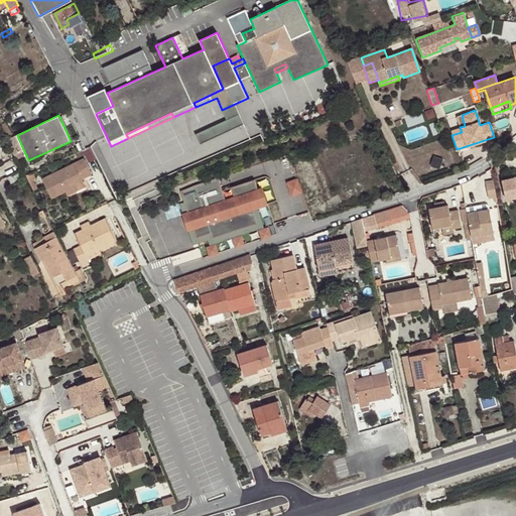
[(12,137),(4,124),(0,126),(0,128),(7,140),(12,137)]
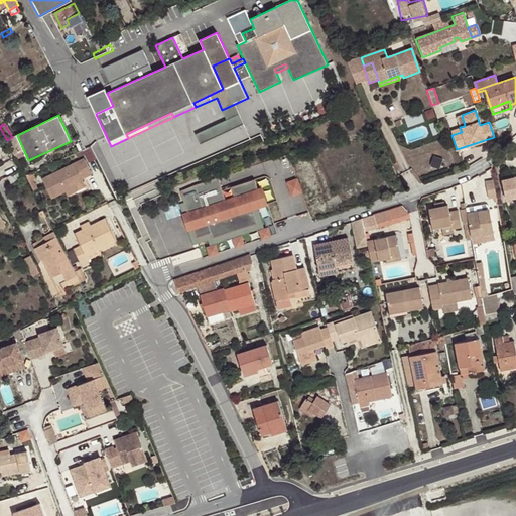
[(85,159),(42,179),(51,199),(67,191),(84,183),(82,179),(92,174),(85,159)]
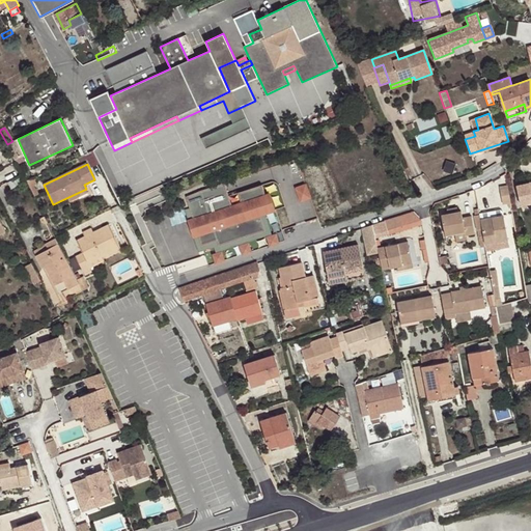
[(22,174),(8,183),(12,190),(26,182),(22,174)]
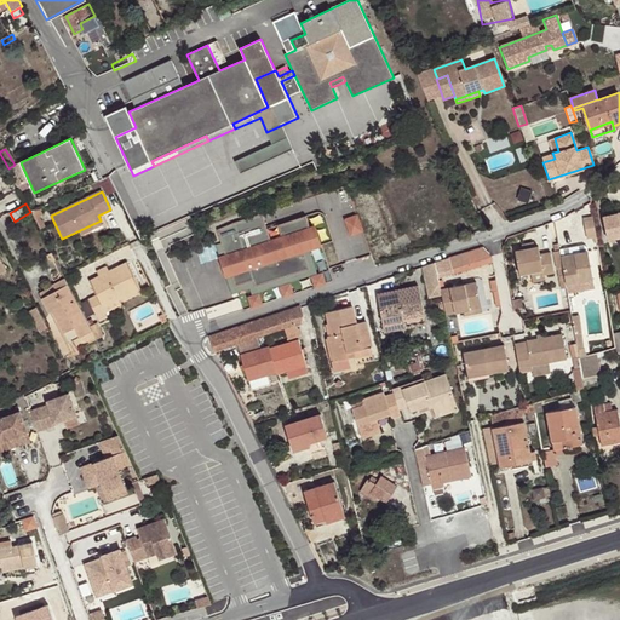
[(40,208),(32,212),(35,218),(40,216),(42,214),(40,208)]
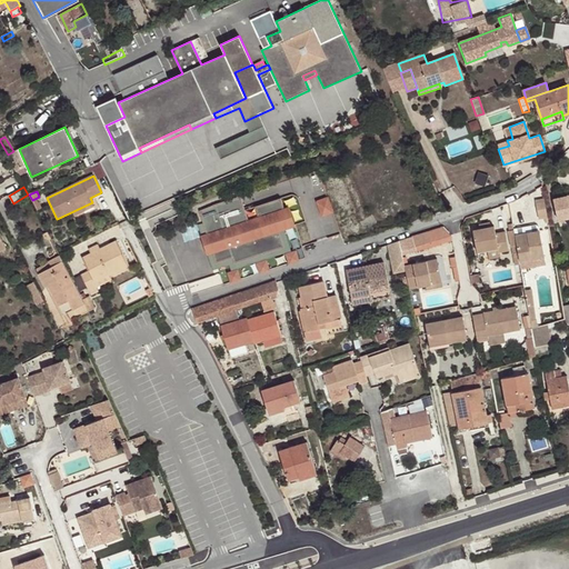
[(203,223),(198,225),(213,270),(230,265),(232,269),(291,249),(285,230),(296,227),(288,205),(285,206),(281,198),(255,207),(258,216),(248,218),(241,196),(199,209),(203,223)]
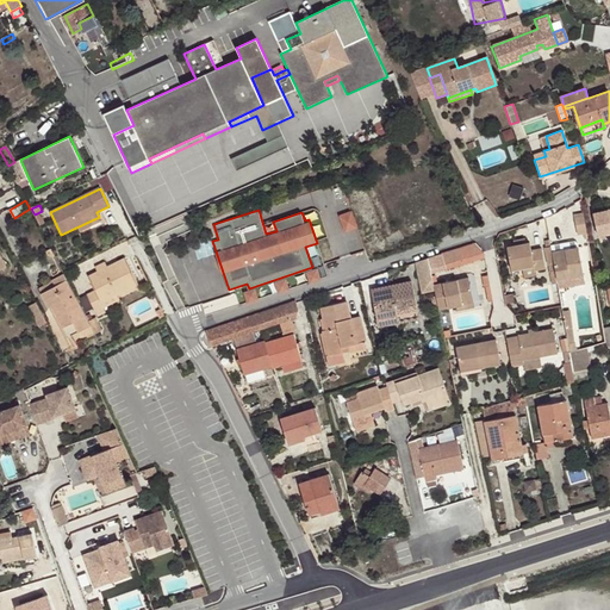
[(358,210),(343,215),(349,231),(363,225),(358,210)]
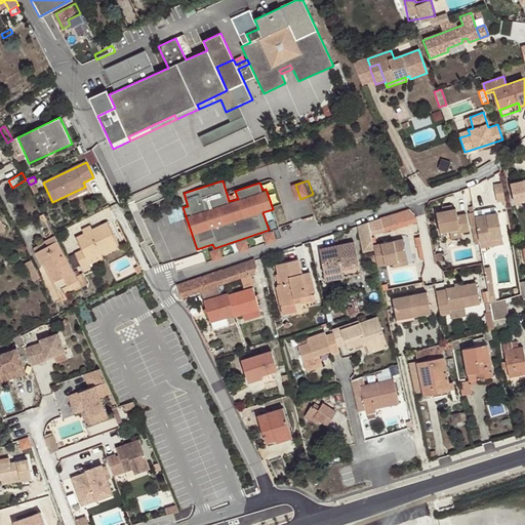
[(524,180),(512,184),(516,203),(524,200),(524,180)]
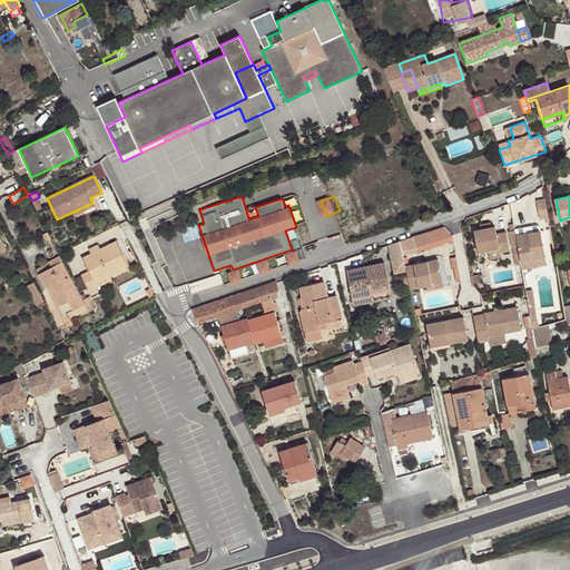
[(549,223),(546,199),(537,200),(541,225),(549,223)]
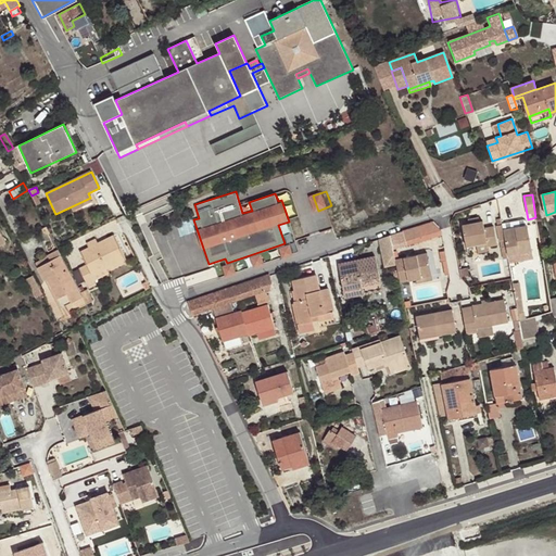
[(90,198),(72,206),(73,211),(92,202),(90,198)]
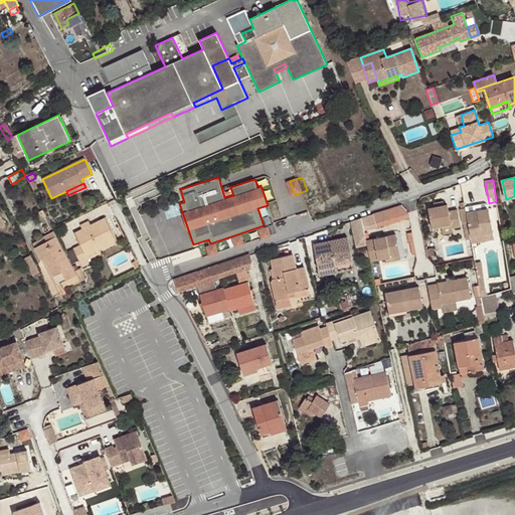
[(466,212),(464,202),(460,203),(461,209),(466,239),(471,238),(470,235),(466,212)]
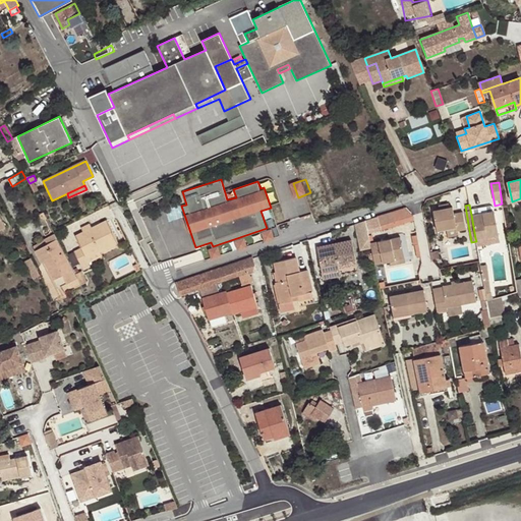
[(406,208),(370,219),(374,232),(390,228),(388,224),(400,220),(401,224),(414,220),(413,216),(406,208)]
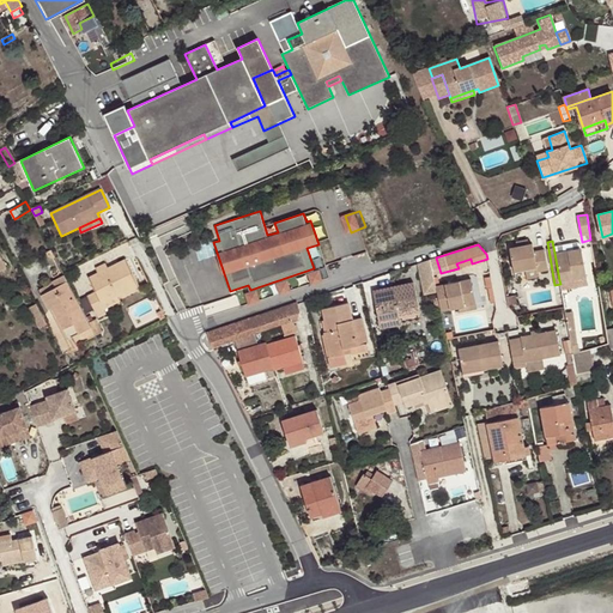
[(510,248),(515,272),(526,271),(536,268),(538,272),(547,271),(544,250),(533,252),(532,244),(528,244),(517,247),(510,248)]
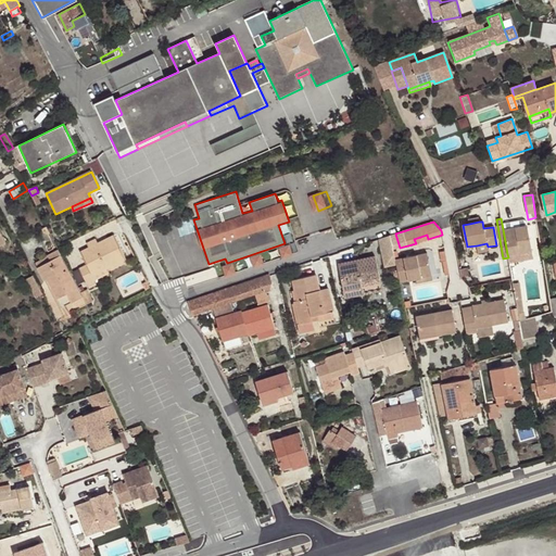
[(527,226),(503,229),(507,254),(531,250),(527,226)]
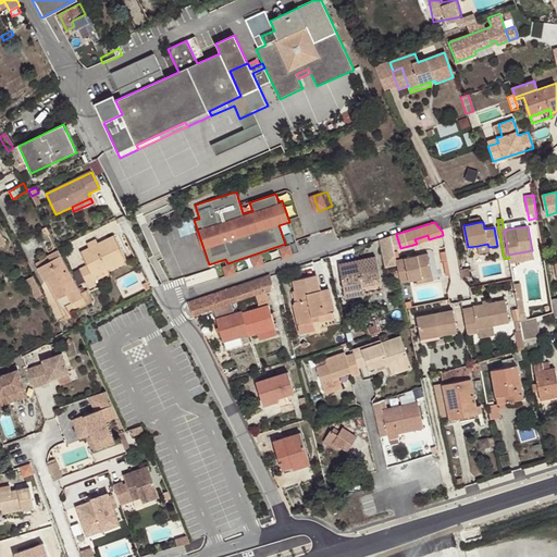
[(400,248),(396,234),(391,235),(394,250),(400,248)]
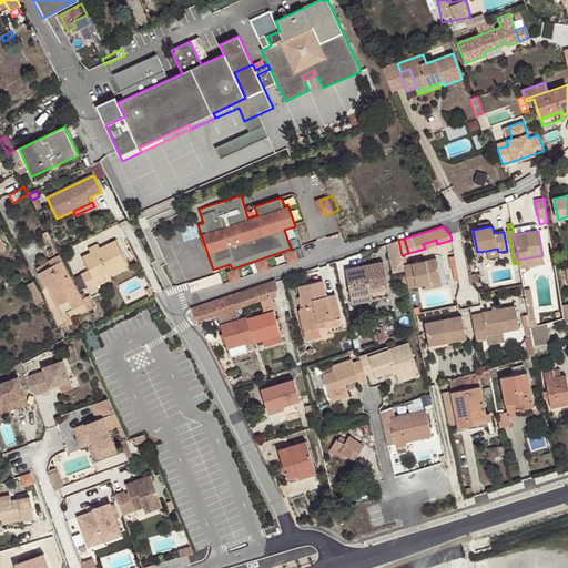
[(129,264),(117,240),(100,249),(91,253),(82,257),(89,272),(82,275),(91,294),(99,291),(97,286),(94,282),(110,274),(129,264)]
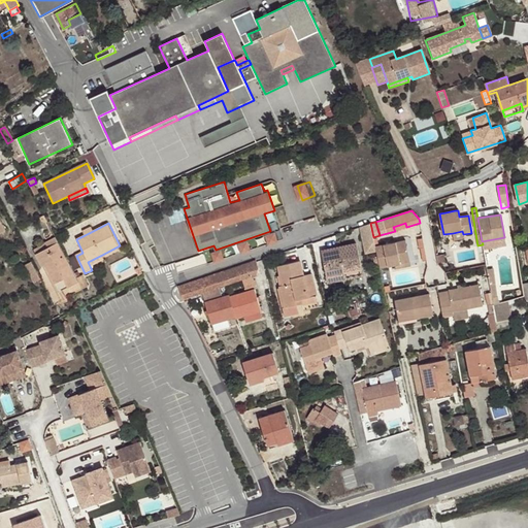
[(370,223),(360,227),(366,253),(376,251),(375,246),(373,237),(370,223)]
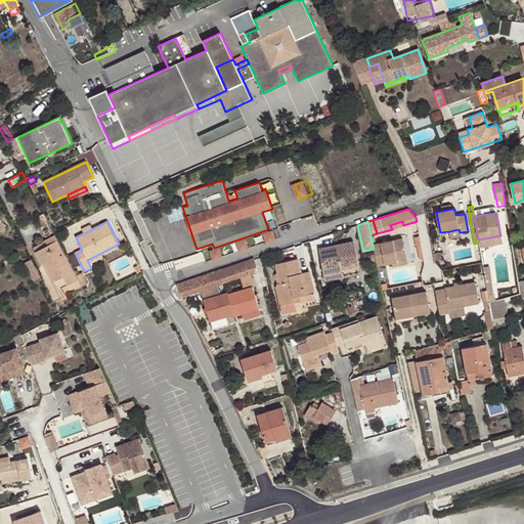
[(459,229),(449,231),(450,238),(460,236),(460,232),(459,229)]
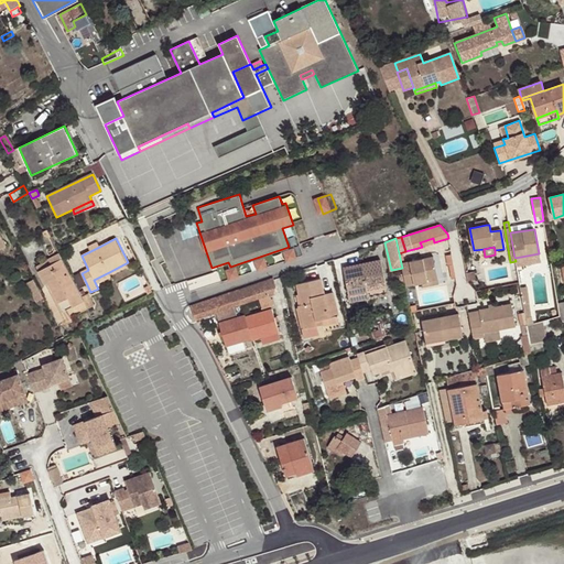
[(36,266),(39,272),(63,259),(60,253),(36,266)]
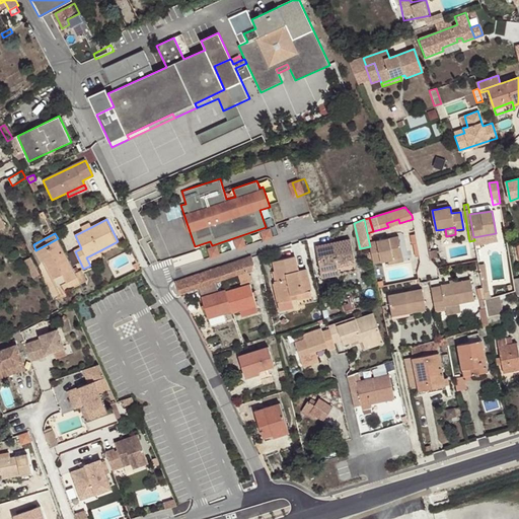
[(496,233),(473,237),(474,240),(475,244),(498,241),(496,233)]
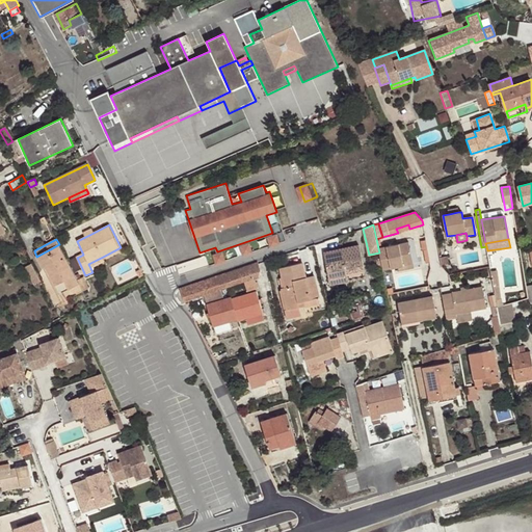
[(408,242),(378,248),(379,253),(380,258),(382,267),(382,270),(398,267),(414,264),(408,242)]
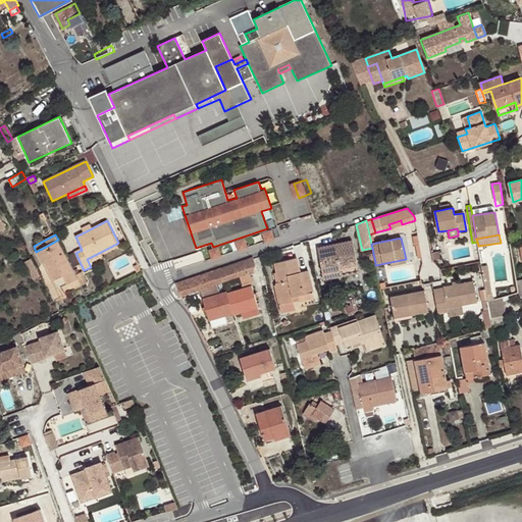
[(68,282),(79,277),(76,274),(58,240),(36,252),(42,262),(44,261),(54,279),(63,274),(68,282)]
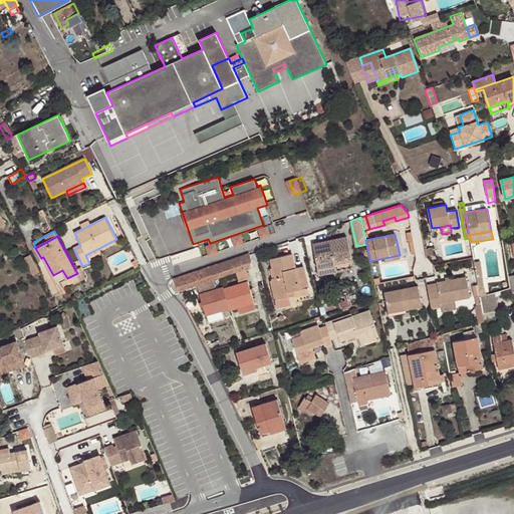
[(352,261),(346,237),(329,241),(334,265),(352,261)]
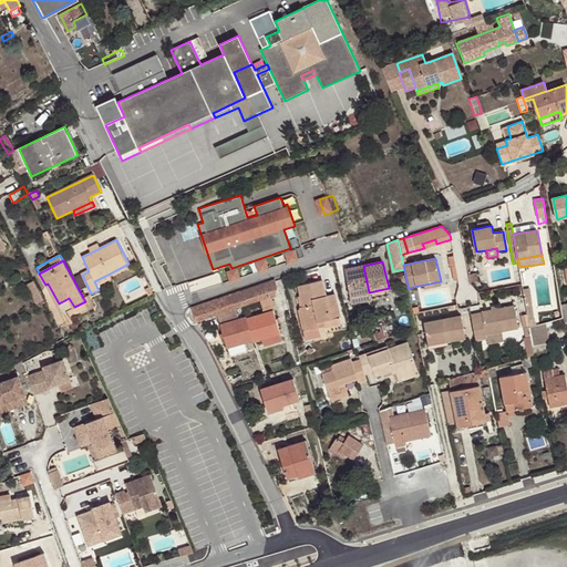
[(369,292),(363,266),(346,269),(351,296),(369,292)]
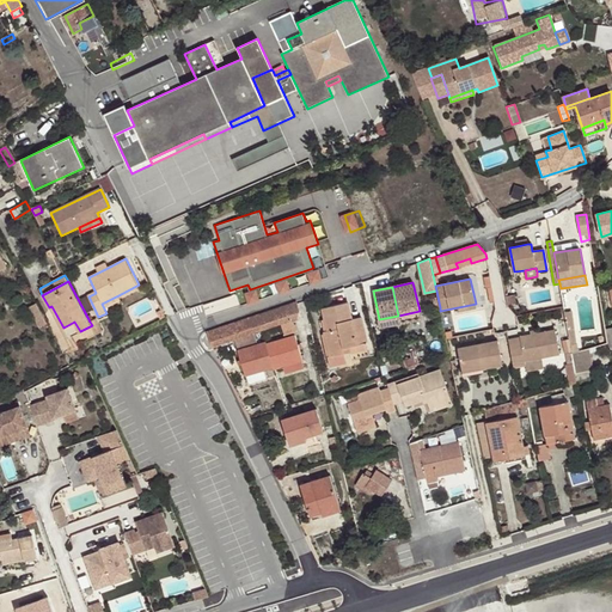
[(254,301),(263,299),(261,289),(251,292),(254,301)]
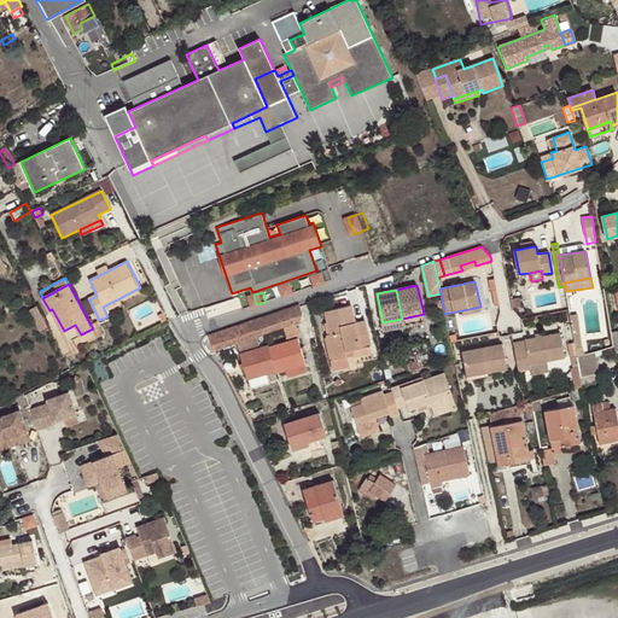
[(122,303),(120,298),(103,307),(105,312),(122,303)]
